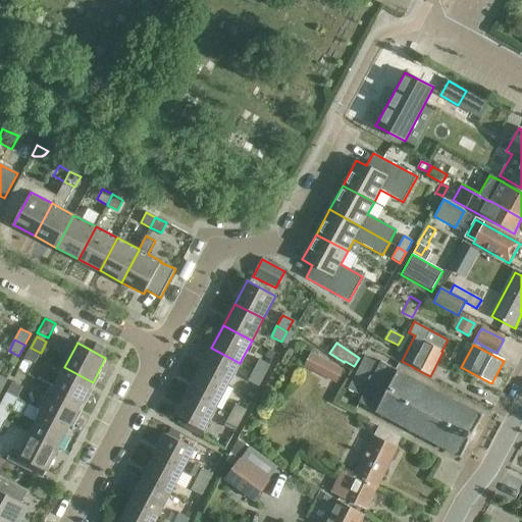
[(35,364),(41,353),(31,348),(24,359),(35,364)]
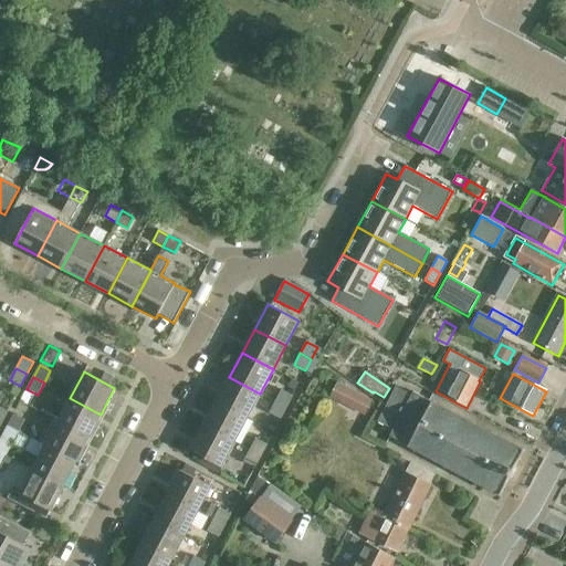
[(247,418),(260,394),(229,377),(216,401),(247,418)]
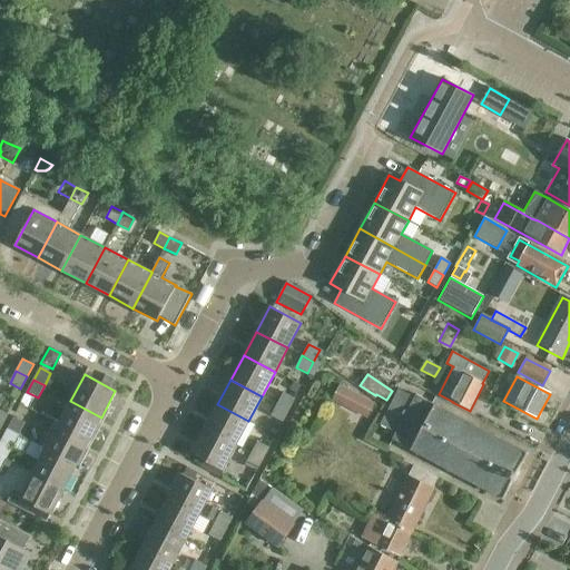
[(293,382),(288,390),(296,393),(301,385),(293,382)]
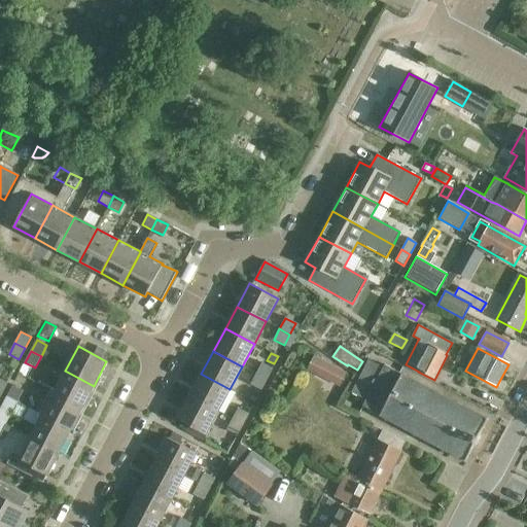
[(347,374),(314,356),(307,370),(340,387),(347,374)]
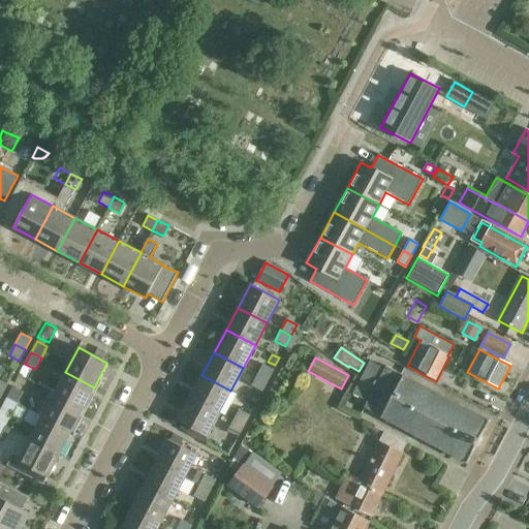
[(256,375),(267,380),(272,370),(261,365),(256,375)]
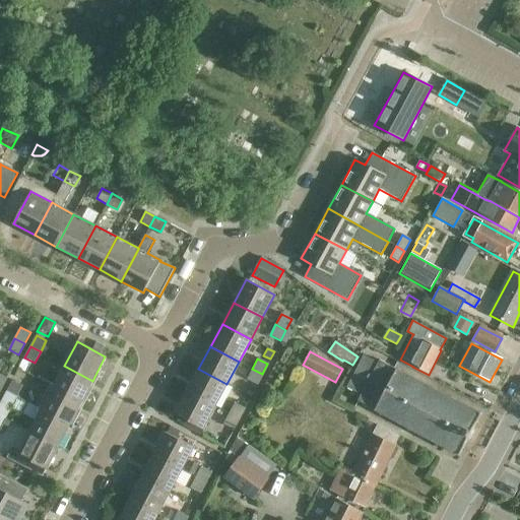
[(481,415),(379,361),(365,387),(360,384),(354,393),(361,396),(356,402),(459,457),(481,415)]
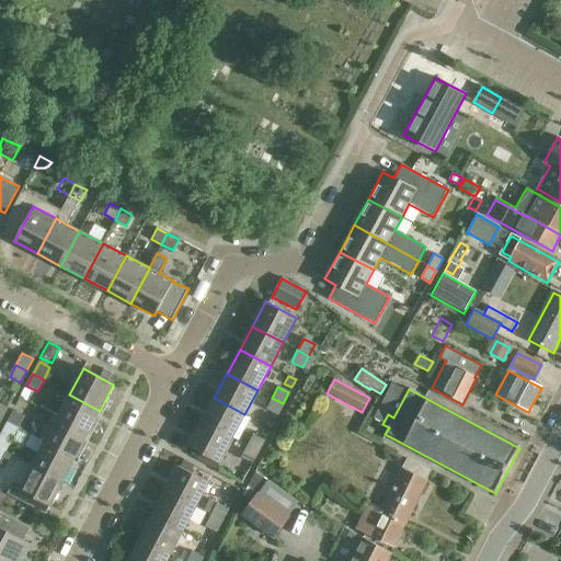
[(87,436),(100,411),(69,395),(56,421),(87,436)]
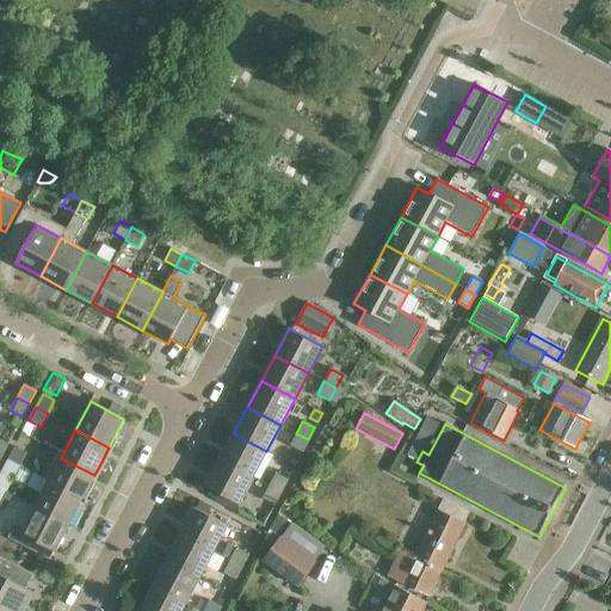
[(253,477),(266,451),(233,433),(220,460),(253,477)]
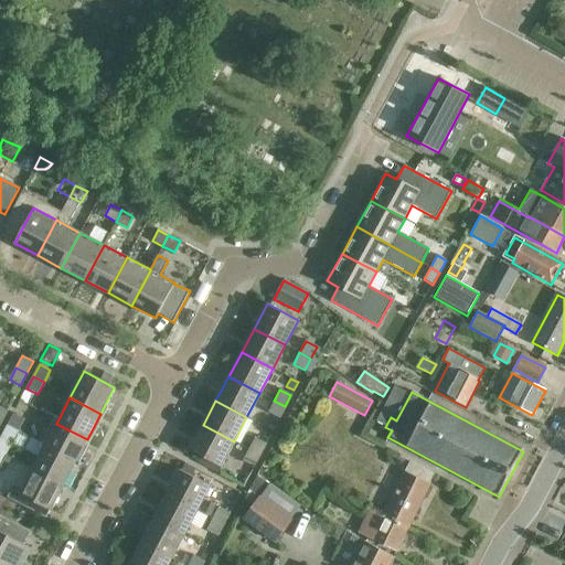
[(278,418),(285,406),(274,401),(268,413),(278,418)]
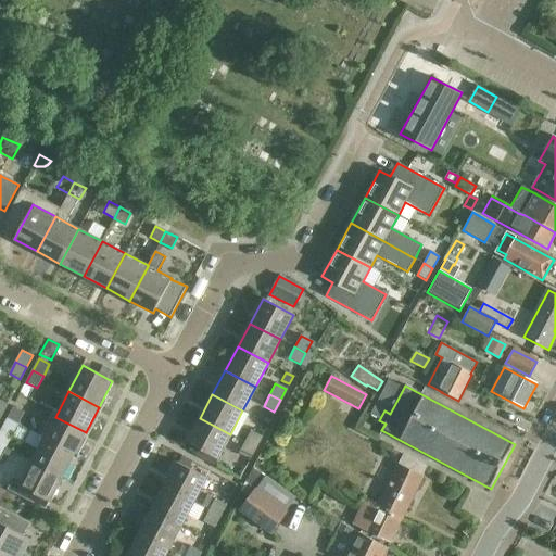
[(8,418),(19,424),(24,412),(14,406),(8,418)]
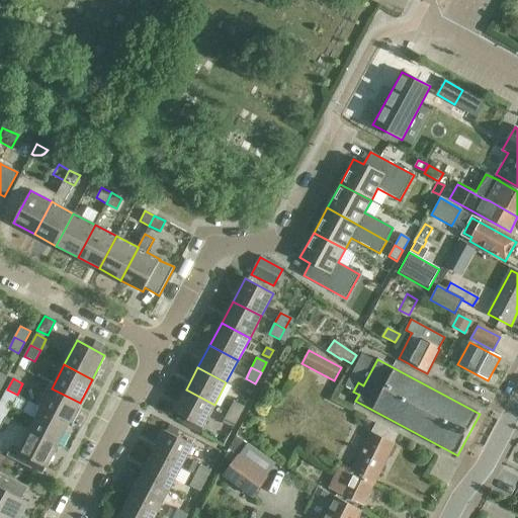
[(70,422),(80,403),(52,389),(41,408),(70,422)]
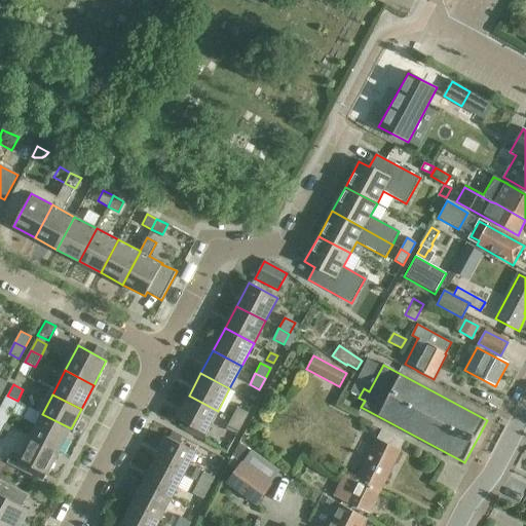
[(11,412),(17,401),(7,396),(1,407),(11,412)]
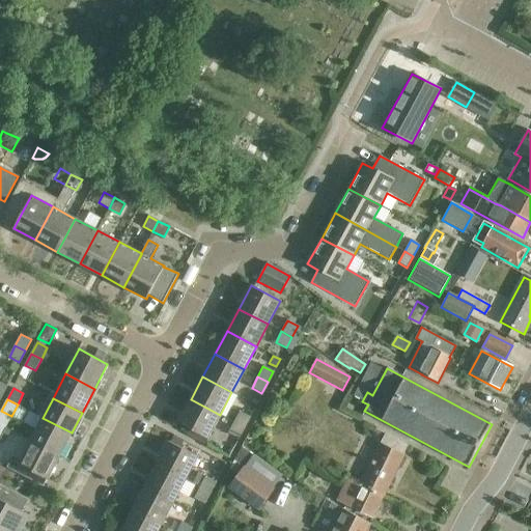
[(207,438),(220,415),(191,399),(178,422),(207,438)]
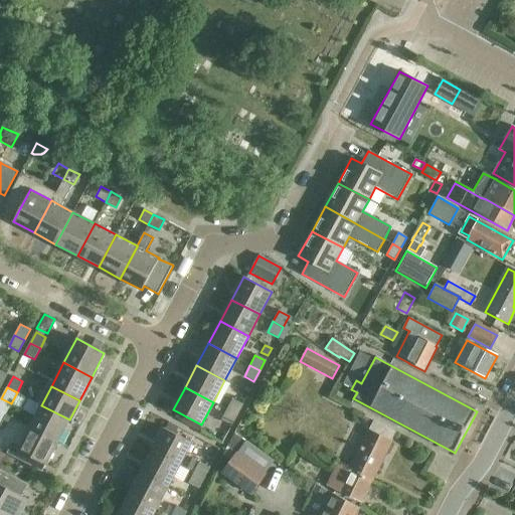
[(0,411),(5,414),(11,403),(1,398),(0,400),(0,411)]
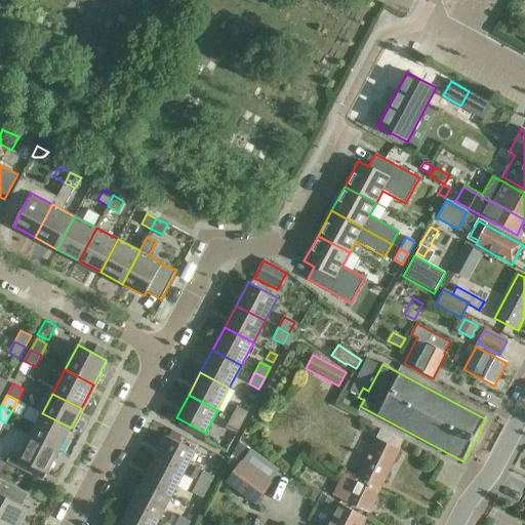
[(231,417),(241,422),(246,412),(236,407),(231,417)]
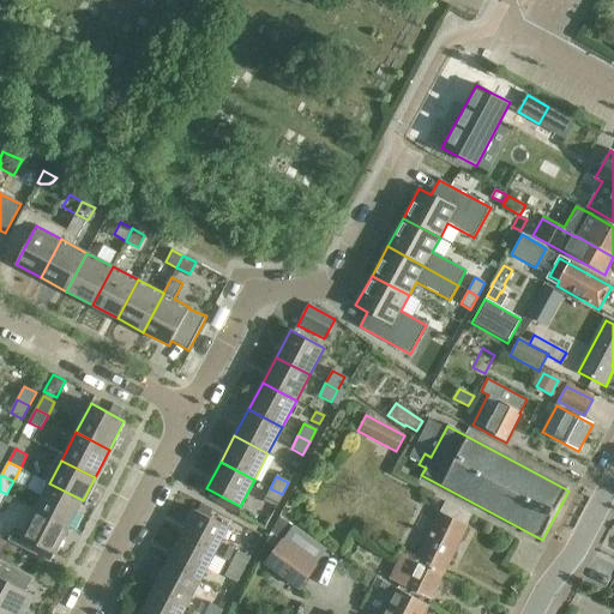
[(68,527),(83,500),(49,483),(35,510),(68,527)]
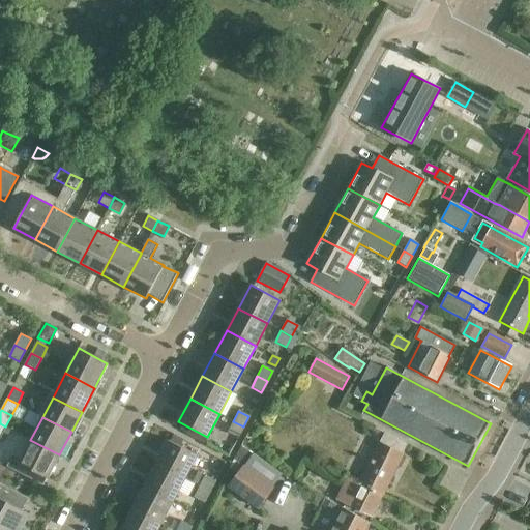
[(237,438),(243,427),(233,421),(227,433),(237,438)]
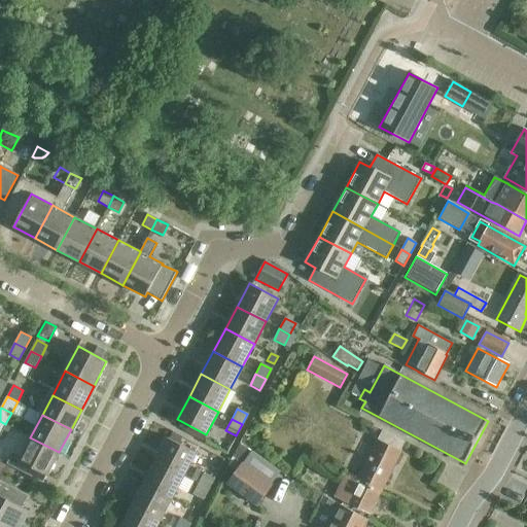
[(369,459),(391,470),(405,443),(382,432),(369,459)]
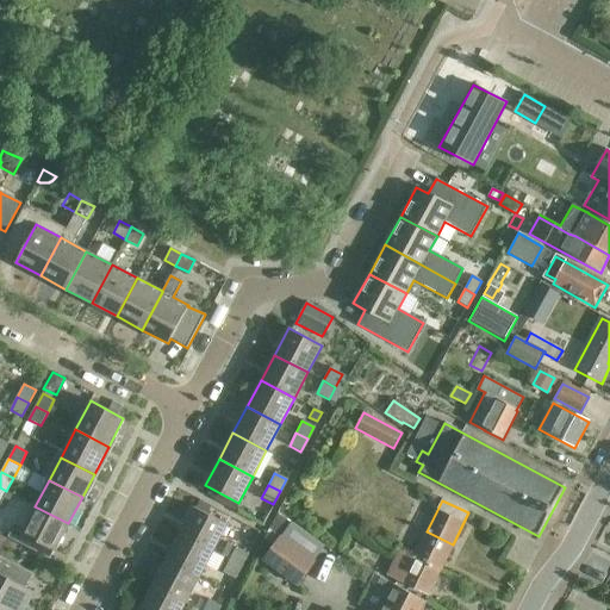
[(55,551),(68,523),(35,506),(22,531),(13,527),(8,536),(37,552),(42,543),(55,551)]
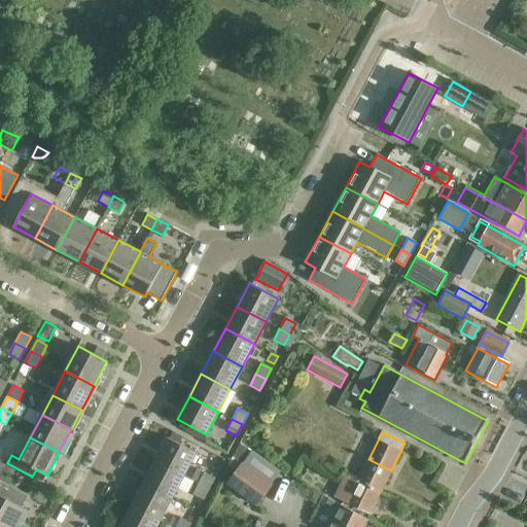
[(154,461),(183,477),(196,453),(167,437),(154,461)]
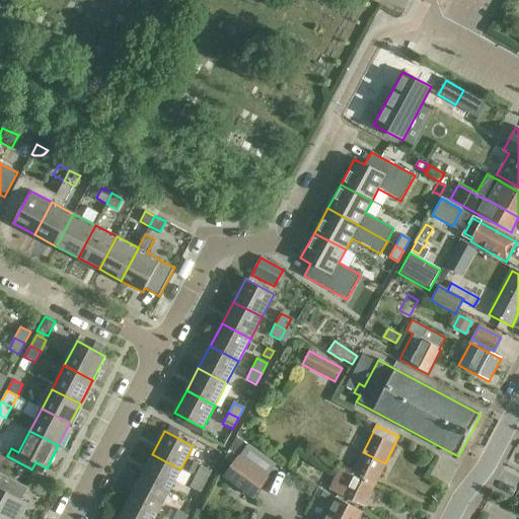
[(223,476),(252,499),(269,477),(238,455),(246,444),(236,437),(229,450),(237,456),(223,476)]
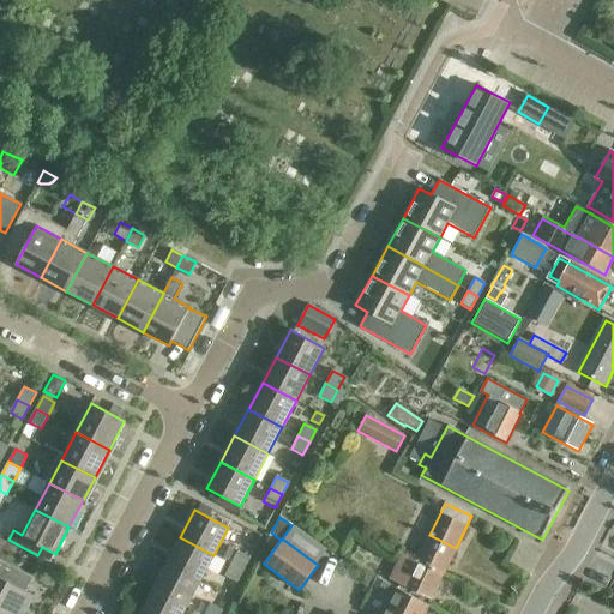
[(441,575),(456,548),(429,535),(416,561),(441,575)]
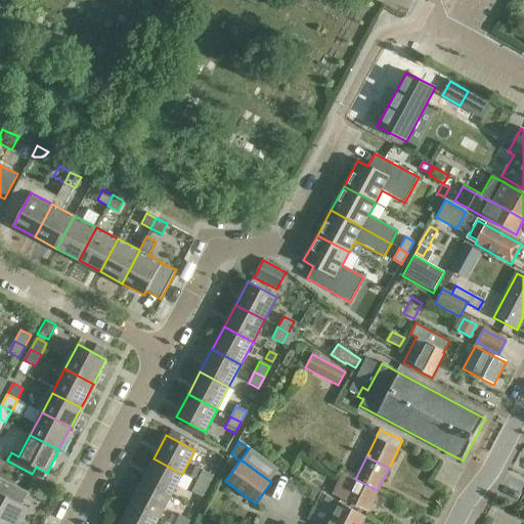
[(171,495),(182,474),(154,459),(142,481),(171,495)]
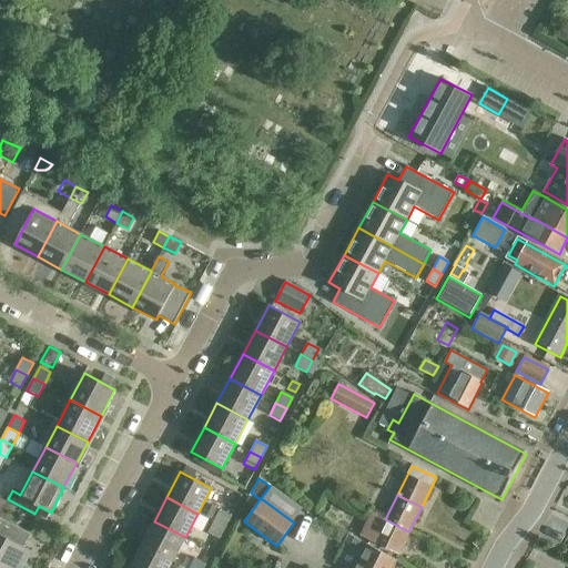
[(213,521),(224,528),(230,516),(219,510),(213,521)]
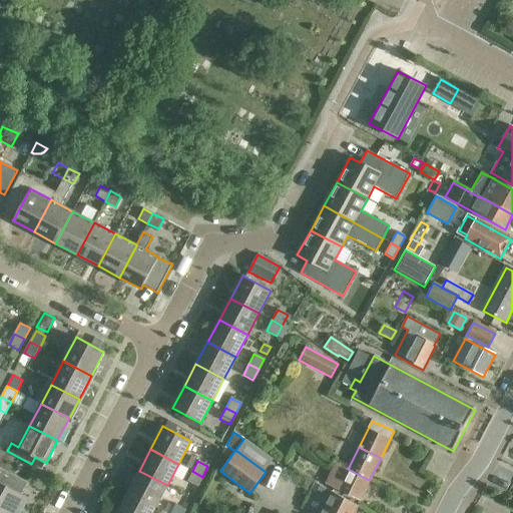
[(348,469),(343,467),(335,463),(325,483),(335,488),(360,500),(369,480),(348,469)]
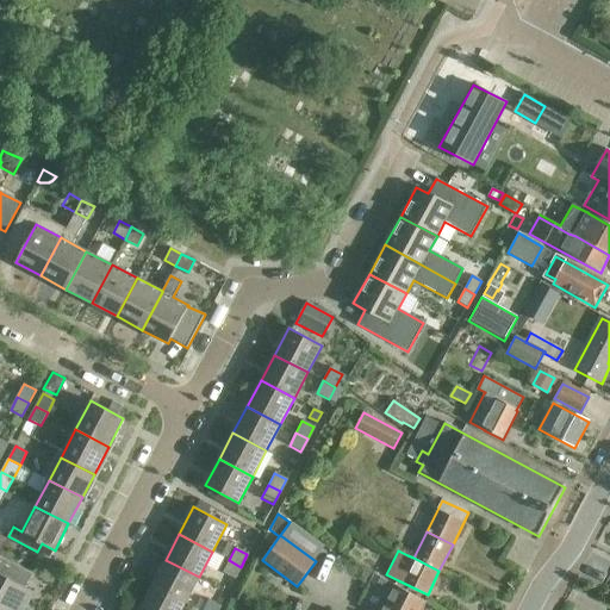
[(185,603),(199,577),(166,560),(151,586),(185,603)]
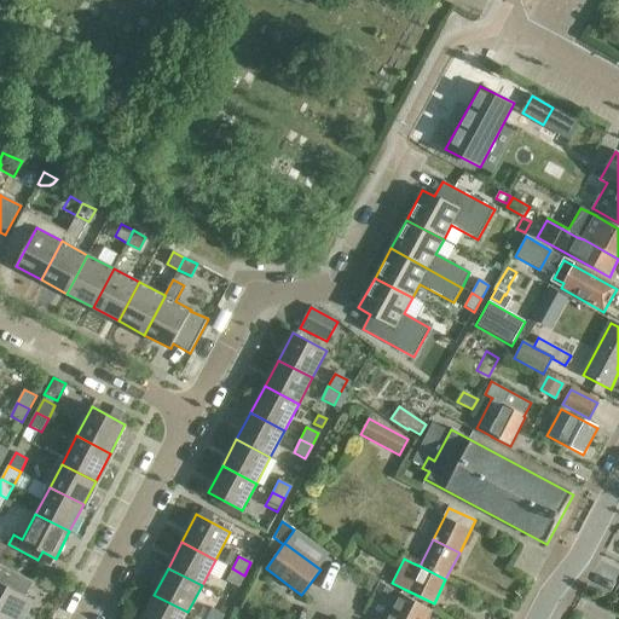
[(237,588),(244,576),(232,568),(226,582),(237,588)]
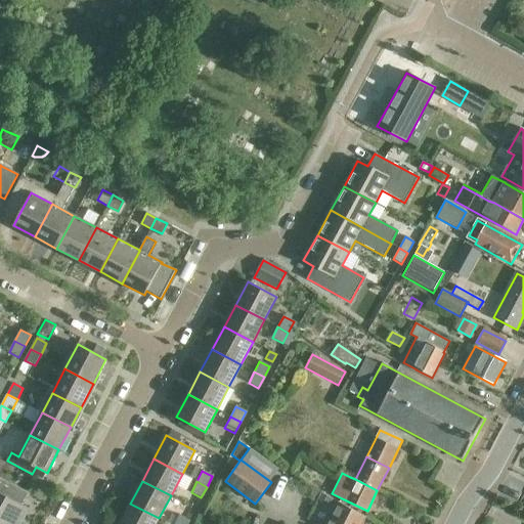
[(310,484),(306,490),(308,497),(314,501),(320,491),(310,484)]
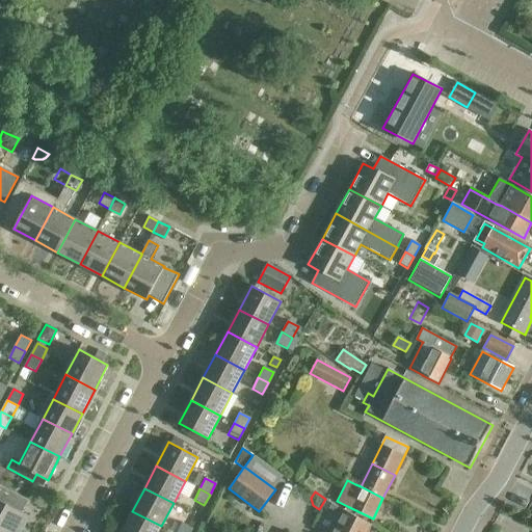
[(328,512),(333,503),(325,499),(321,508),(328,512)]
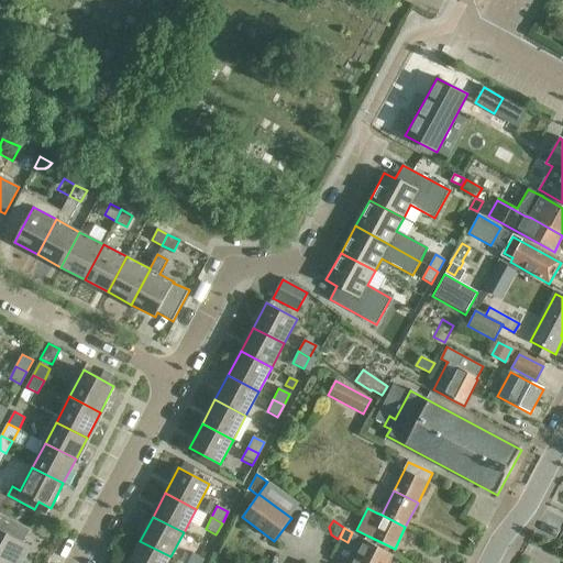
[(0,562),(10,562),(14,555),(23,560),(30,548),(0,531),(0,562)]
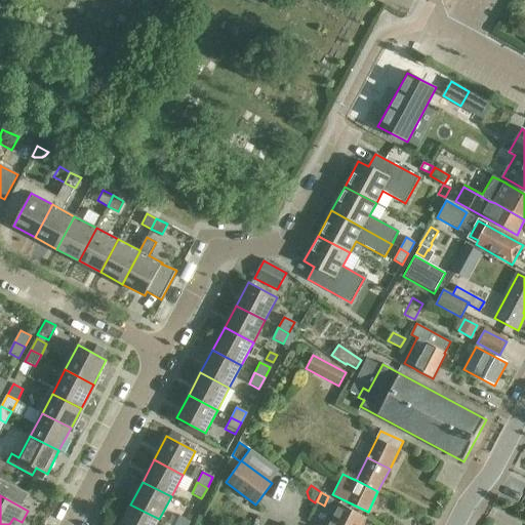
[(364,518),(368,512),(342,499),(339,505),(364,518)]
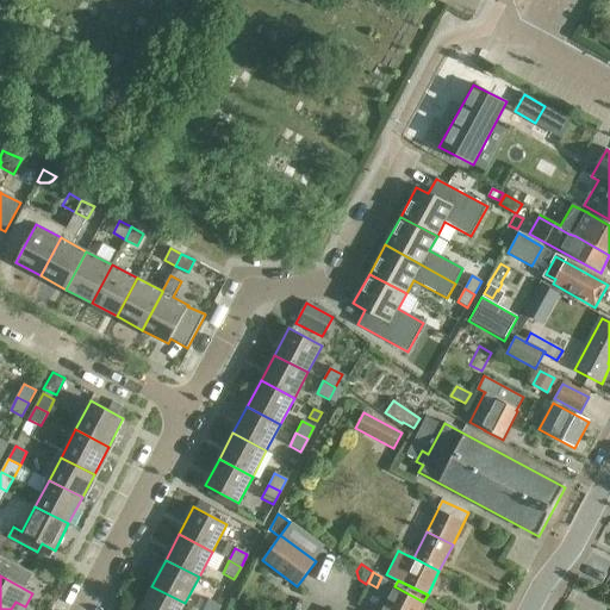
[(180,609),(185,603),(151,586),(138,609),(180,609)]
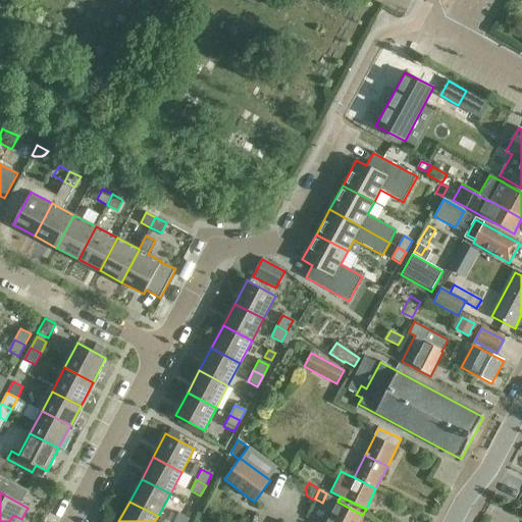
[(359,521),(363,516),(362,515),(337,502),(326,521),(359,521)]
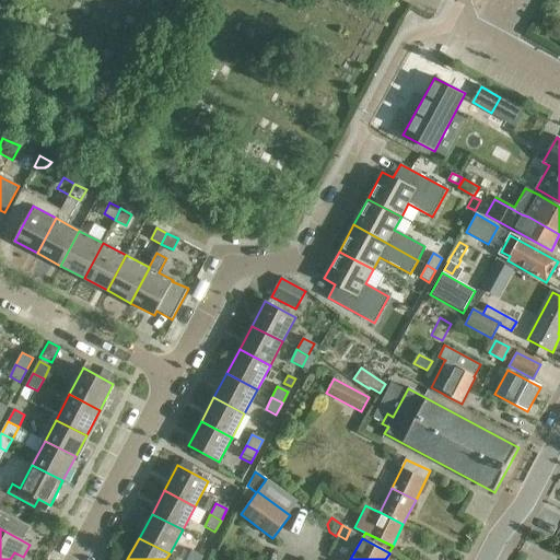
[(191,550),(185,559),(199,559),(201,556),(191,550)]
